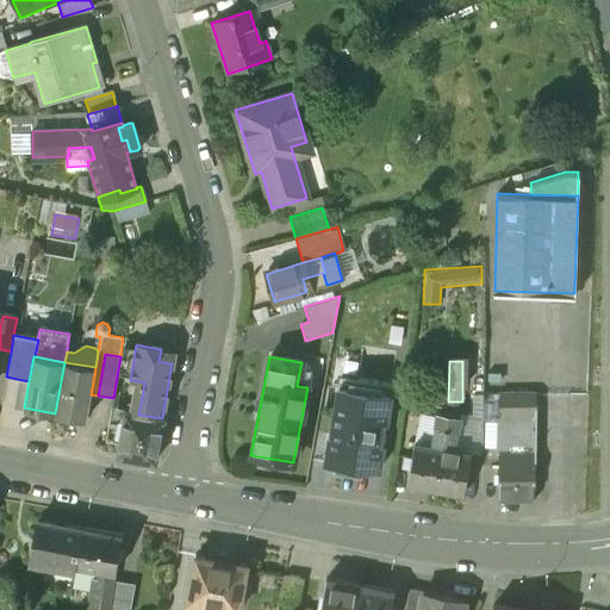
[(95,367),(64,362),(55,414),(87,419),(91,394),(95,367)]
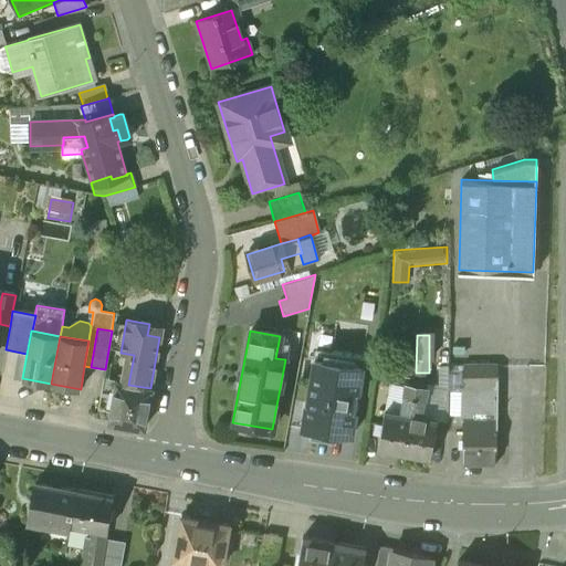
[(366,360),(315,352),(302,428),(353,436),(366,360)]
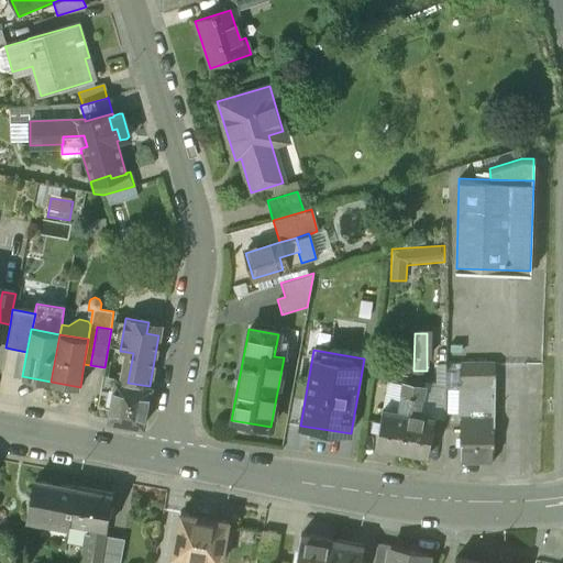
[(495,363),(461,363),(460,412),(475,414),(475,418),(494,418),(495,363)]
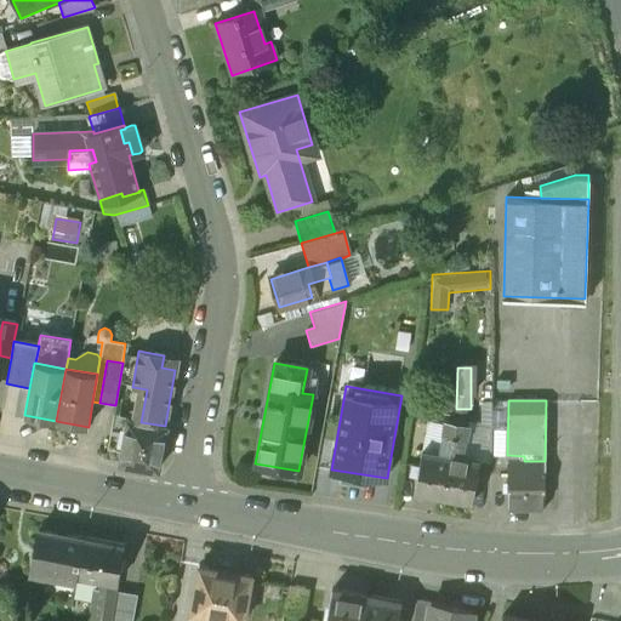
[(127,416),(113,414),(107,449),(121,451),(127,420),(127,416)]
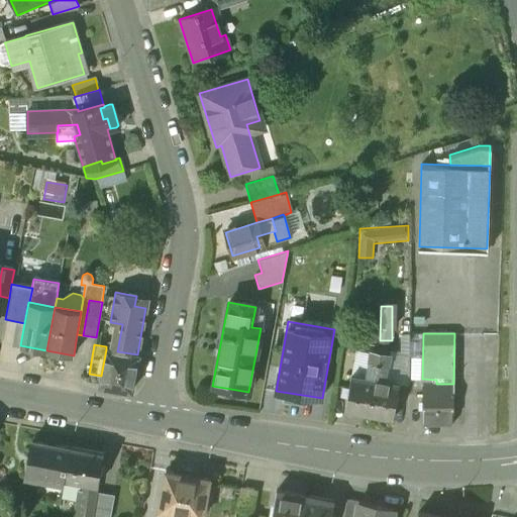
[(117,351),(106,349),(101,376),(100,385),(131,391),(138,355),(137,354),(117,351)]
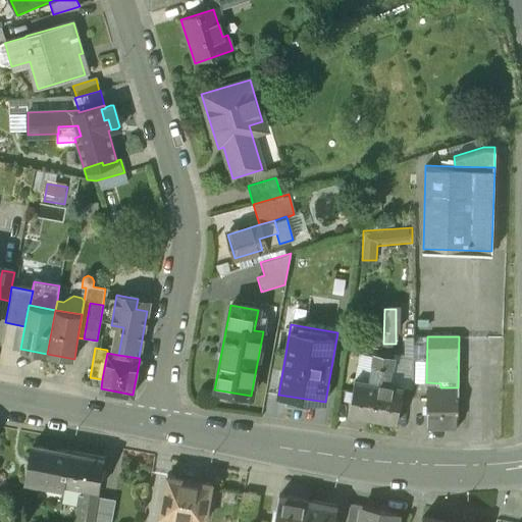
[(365,380),(378,383),(383,357),(370,355),(365,380)]
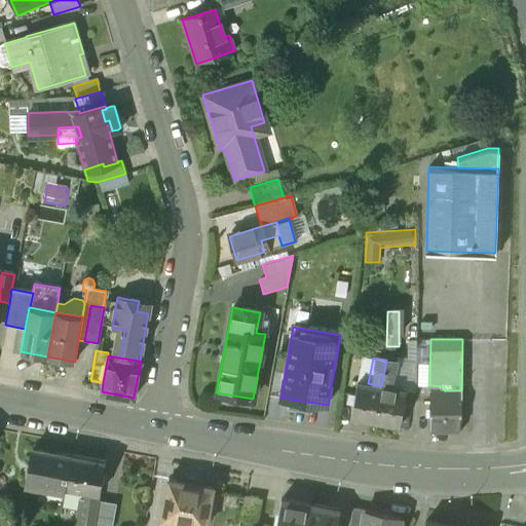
[(386,360),(381,386),(393,388),(399,362),(386,360)]
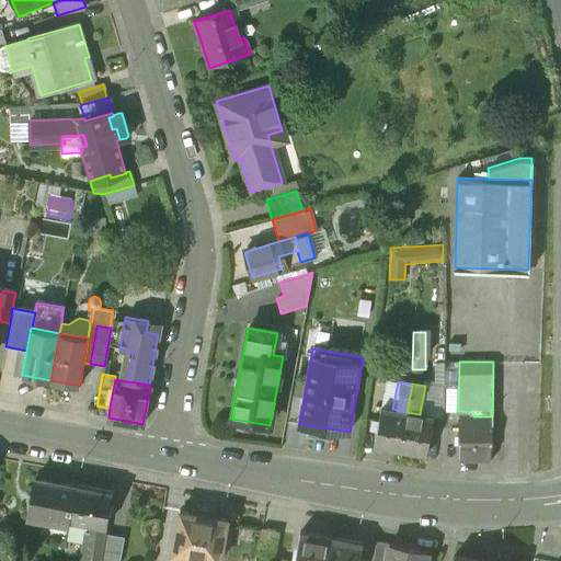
[(392,409),(381,408),(375,445),(400,449),(407,412),(392,409)]
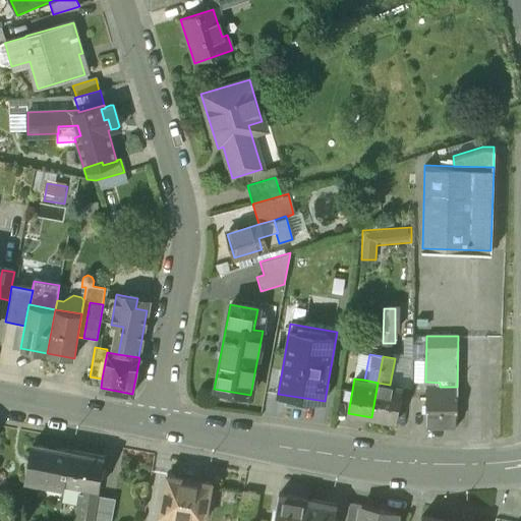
[(390,385),(378,383),(371,417),(396,421),(402,387),(390,385)]
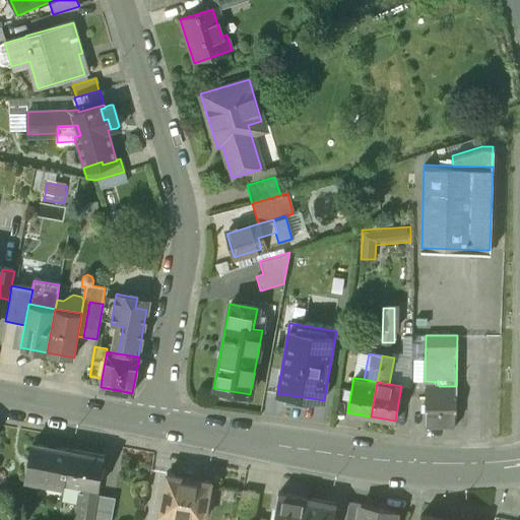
[(439,386),(425,386),(425,426),(456,426),(456,386),(439,386)]
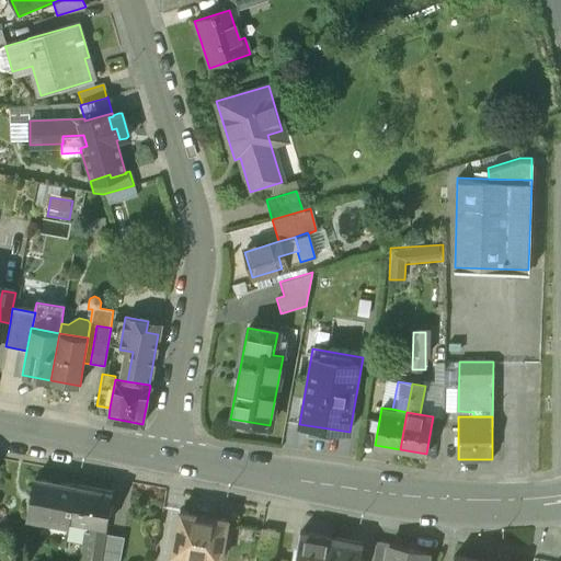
[(76,487),(35,479),(29,517),(69,525),(69,521),(76,487)]
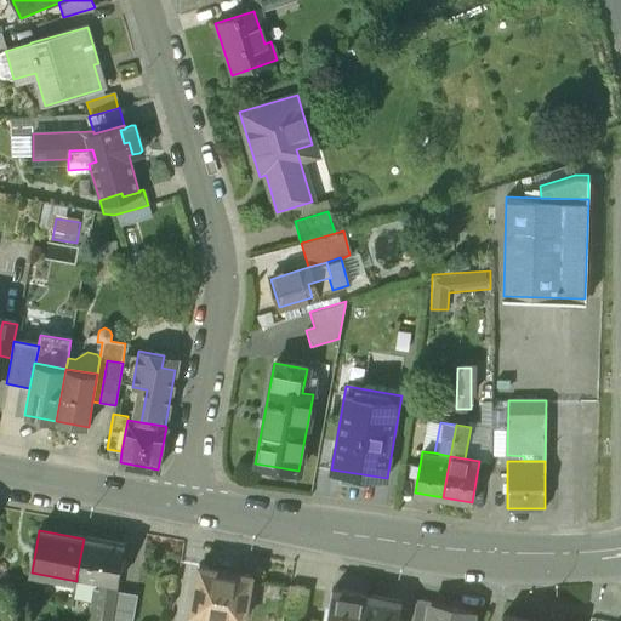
[(125,546),(84,539),(77,576),(102,581),(118,584),(125,546)]
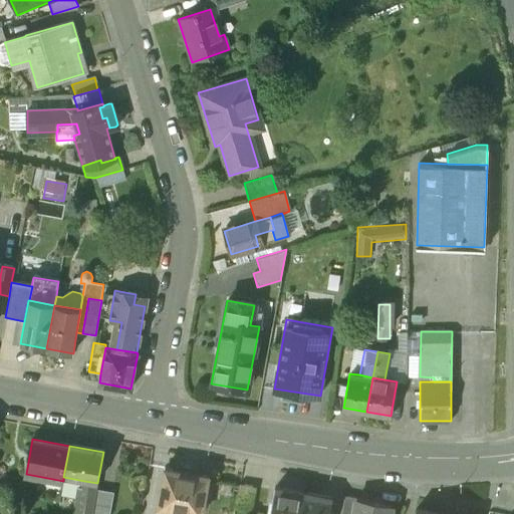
[(198,470),(175,466),(175,471),(164,469),(156,513),(170,513),(171,511),(190,513),(201,513),(208,476),(198,475),(198,470)]
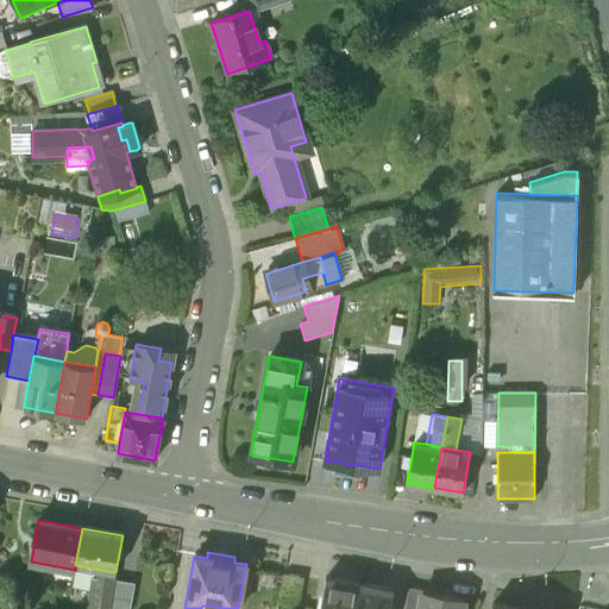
[(115,572),(100,570),(98,578),(95,577),(90,607),(102,608),(108,608),(114,579),(115,572)]
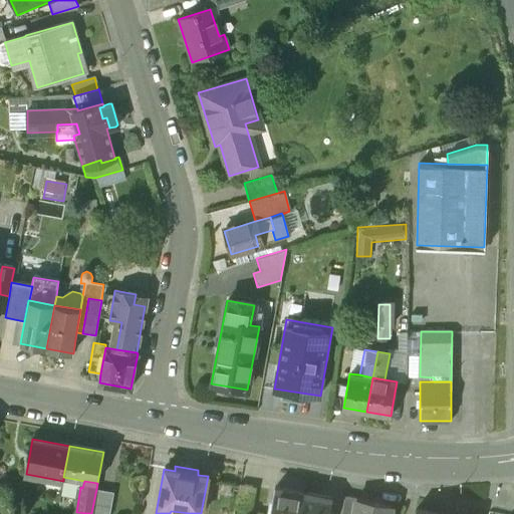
[(239,485),(235,512),(247,513),(248,513),(253,487),(239,485)]
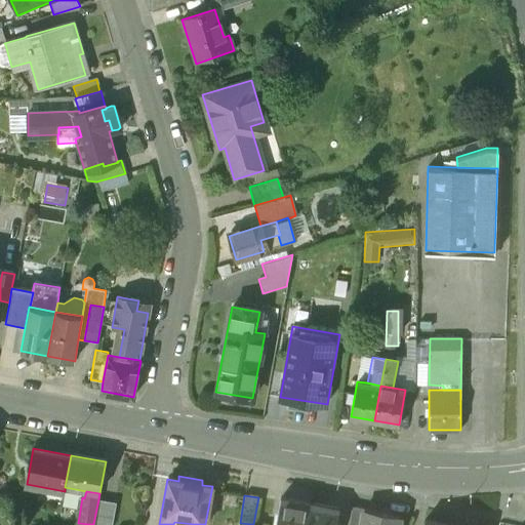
[(307,524),(311,505),(279,498),(274,524),(307,524)]
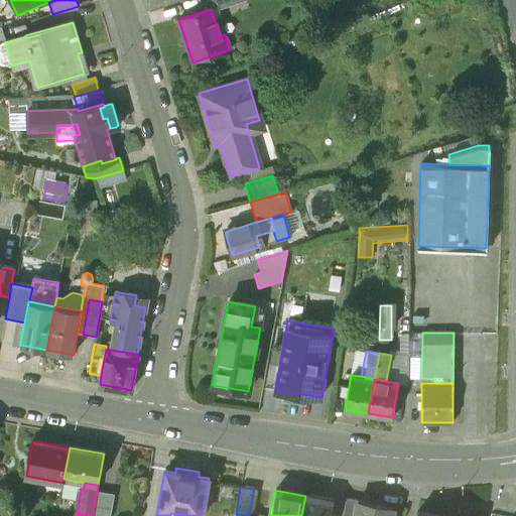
[(111,515),(115,494),(97,491),(92,515),(111,515)]
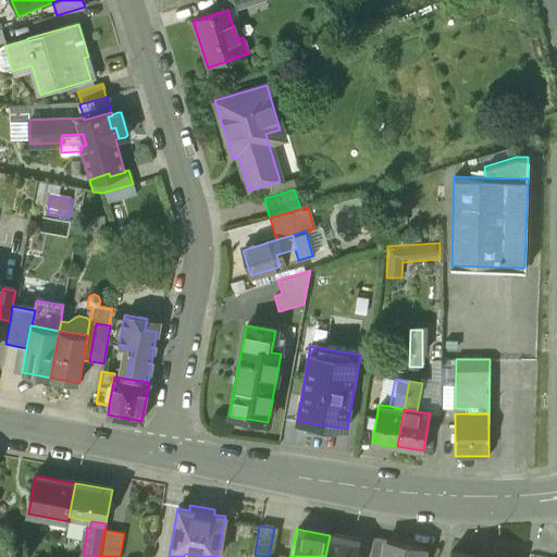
[(356,556),(359,541),(330,535),(325,556),(356,556)]
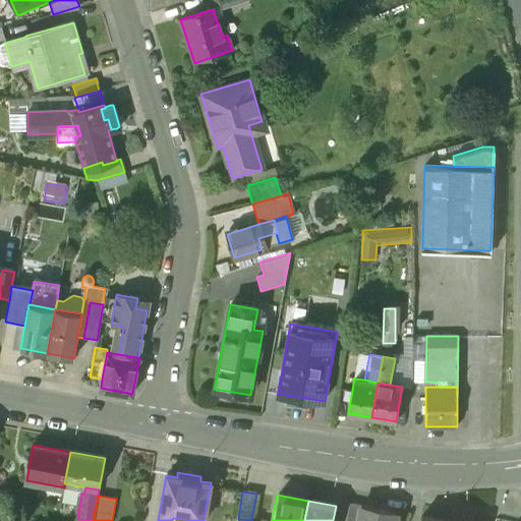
[(357,520),(360,506),(349,504),(345,520),(357,520)]
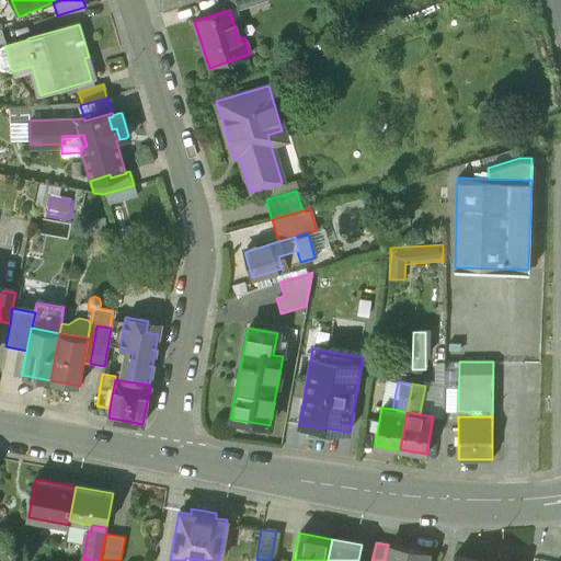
[(425,560),(427,551),(389,544),(388,545),(385,560),(425,560)]
